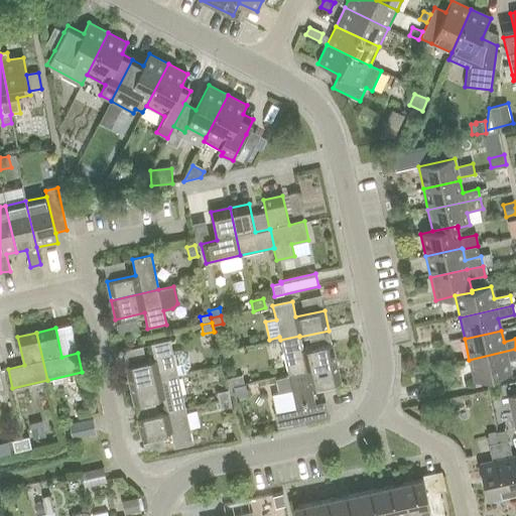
[(302,351),(299,337),(299,336),(280,340),(288,374),(336,364),(332,345),(302,351)]
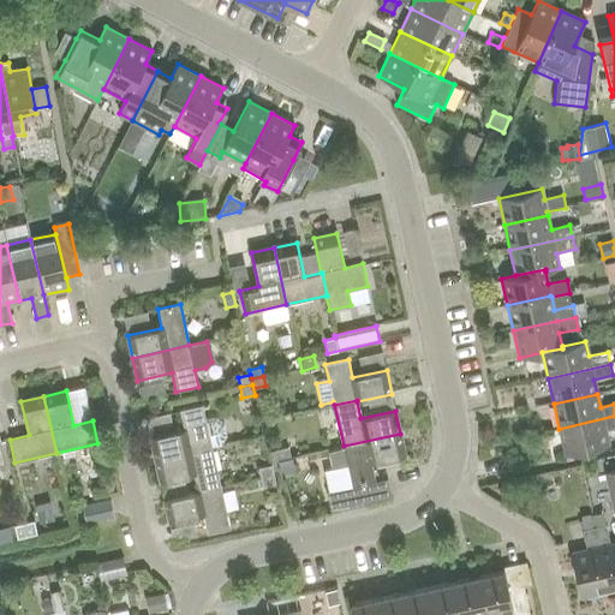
[(212,447),(212,446),(220,445),(226,436),(225,428),(215,421),(207,423),(203,405),(179,411),(184,429),(149,437),(155,459),(212,447)]
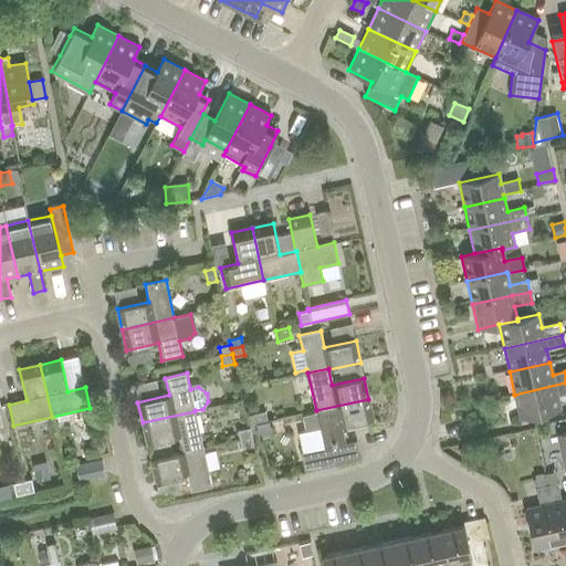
[(565,383),(514,395),(520,419),(561,410),(557,396),(565,394),(565,383)]
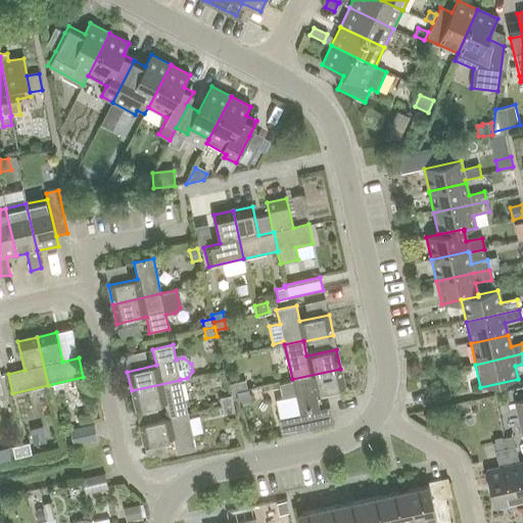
[(292,379),(292,381),(279,384),(282,398),(295,395),(299,414),(278,419),(281,432),(311,426),(307,413),(319,410),(316,394),(344,387),(340,369),(292,379)]
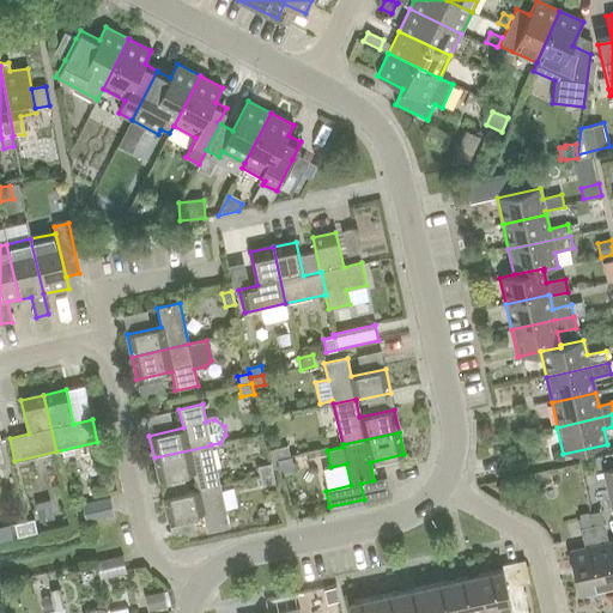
[(193,473),(196,490),(198,491),(220,485),(211,445),(155,457),(159,480),(193,473)]
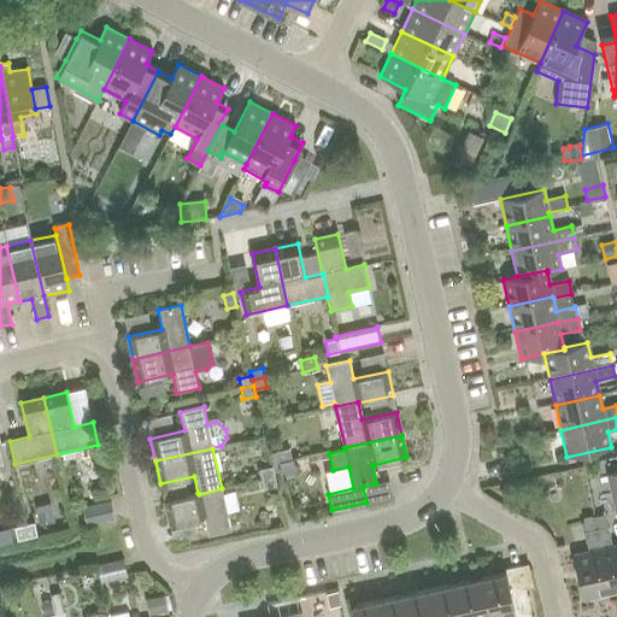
[(276,451),(281,470),(293,468),(289,448),(276,451)]
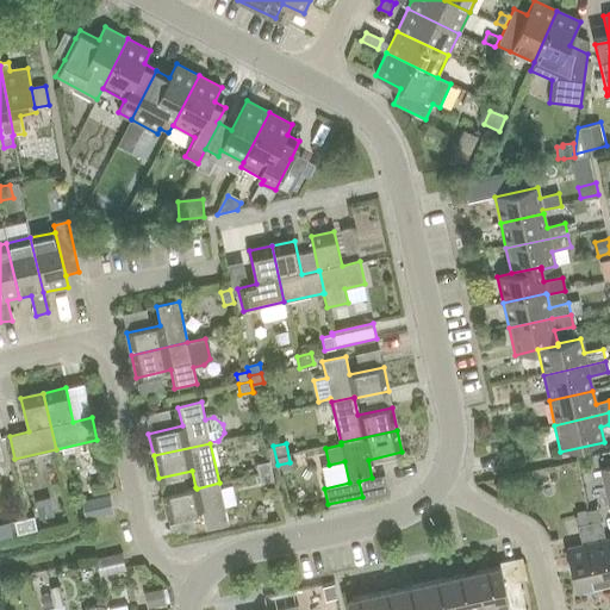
[(255,464),(257,474),(272,471),(269,460),(255,464)]
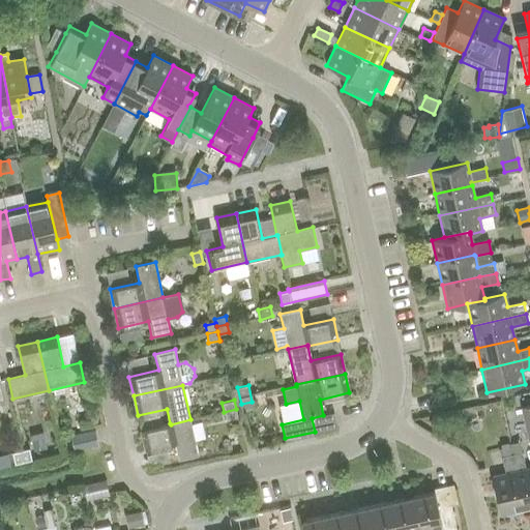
[(529,439),(529,405),(521,407),(529,440),(529,439)]
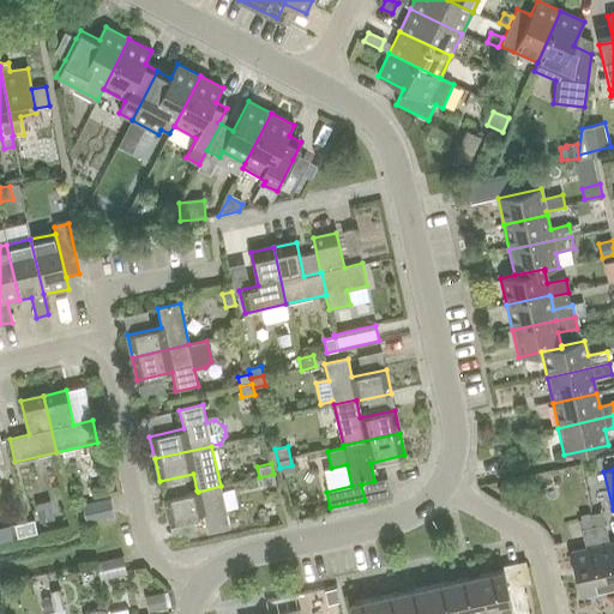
[(259,477),(262,487),(276,485),(274,474),(259,477)]
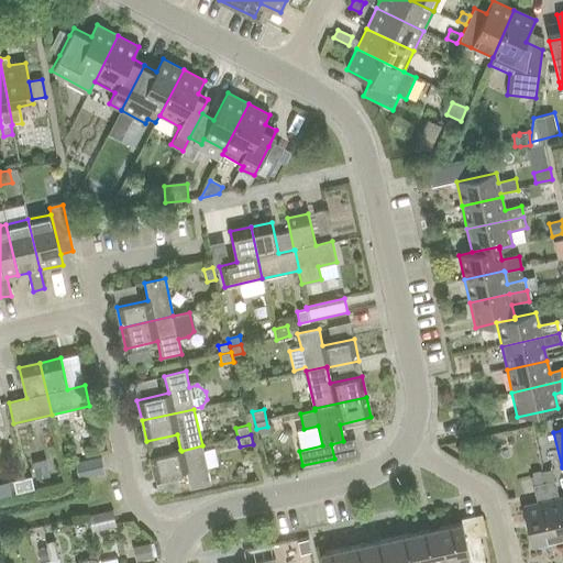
[(210,484),(202,445),(181,451),(180,450),(150,456),(154,478),(186,472),(189,488),(210,484)]
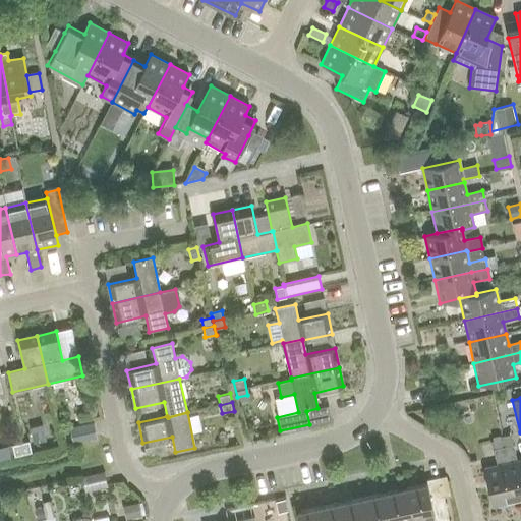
[(62,431),(65,444),(97,437),(94,421),(69,427),(70,429),(62,431)]
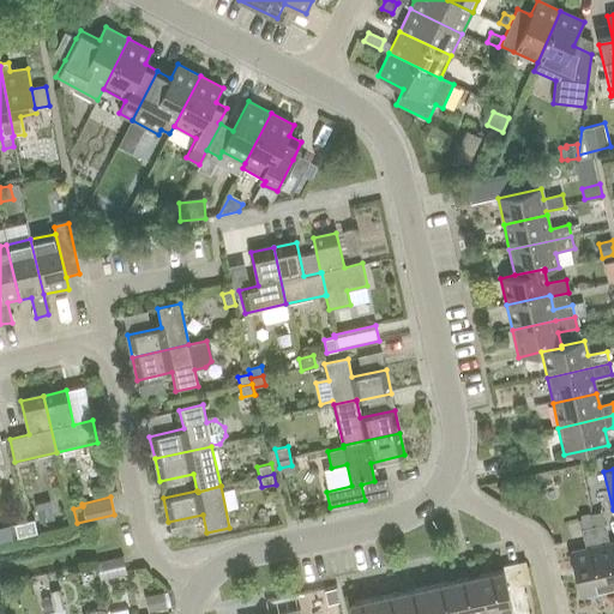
[(34,503),(38,523),(54,518),(49,499),(34,503)]
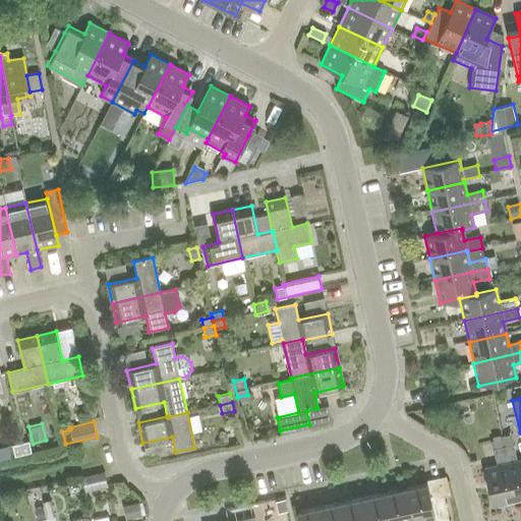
[(252,431),(245,432),(247,441),(254,440),(252,431)]
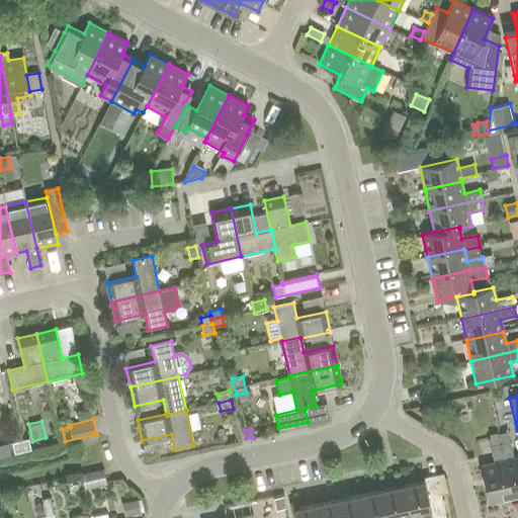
[(20,440),(22,450),(31,448),(28,438),(20,440)]
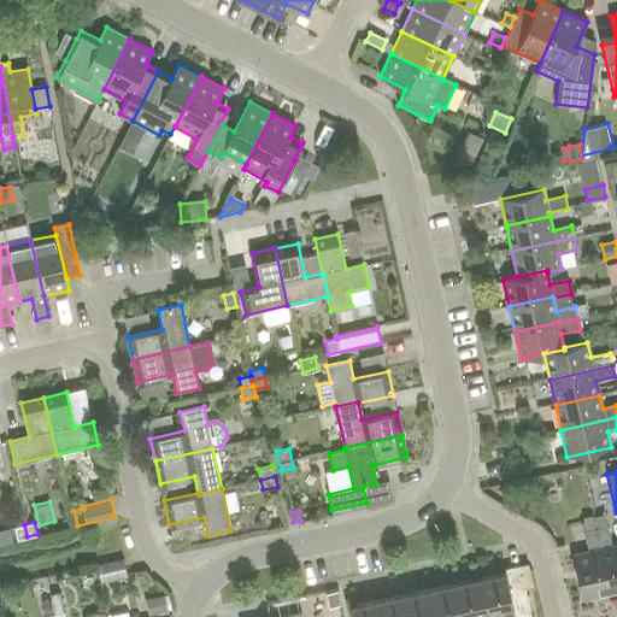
[(15,527),(17,539),(27,536),(24,524),(15,527)]
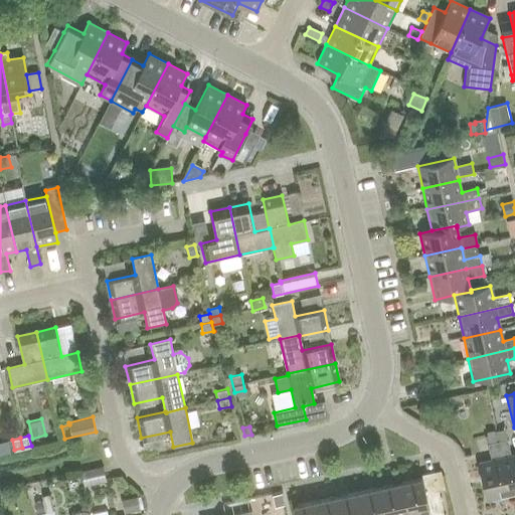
[(0,441),(0,453),(10,451),(7,440),(0,441)]
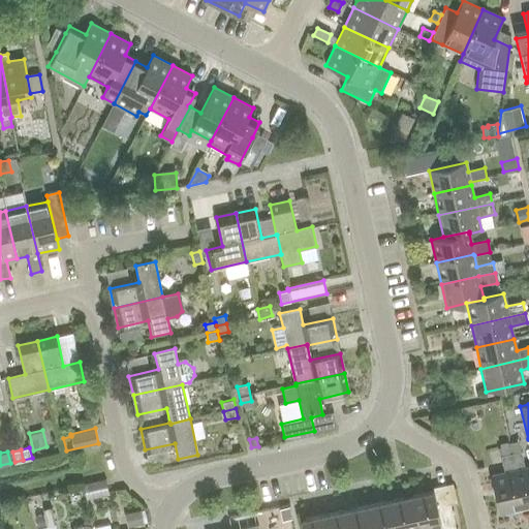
[(510,455),(523,508),(528,506),(528,467),(525,468),(521,452),(510,455)]
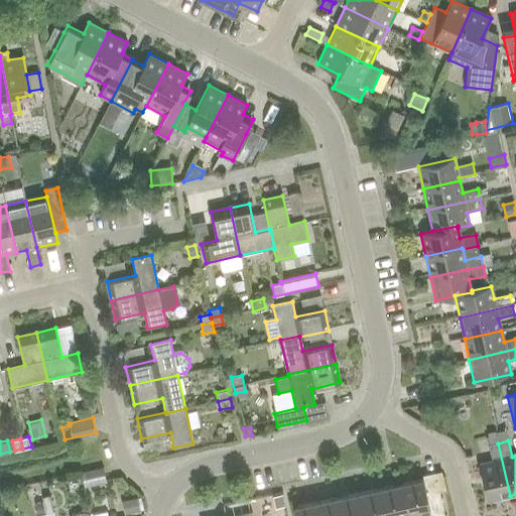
[(510,496),(498,443),(489,445),(492,462),(480,464),(488,500),(510,496)]
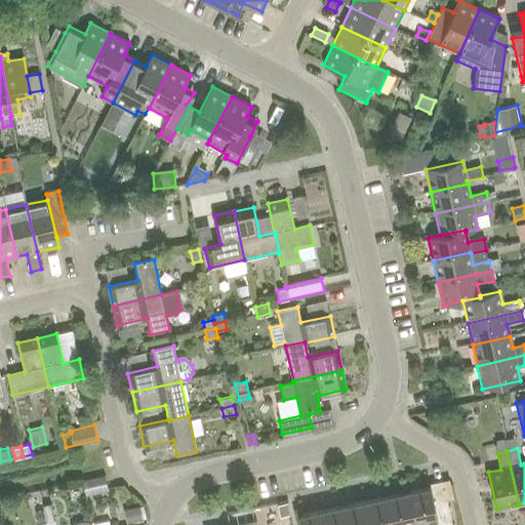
[(82,480),(85,495),(109,490),(105,475),(82,480)]
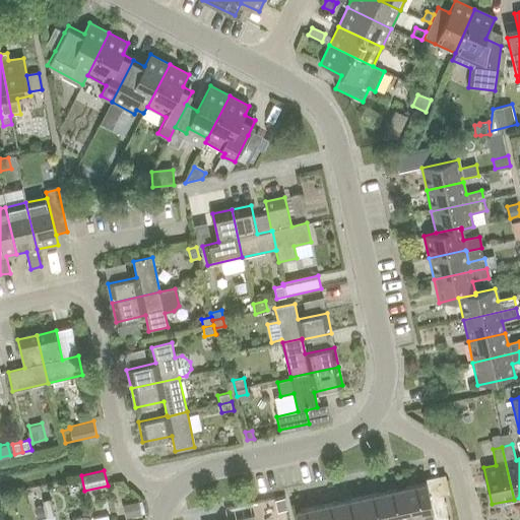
[(410,519),(447,519),(442,496),(430,499),(427,482),(404,488),(410,519)]
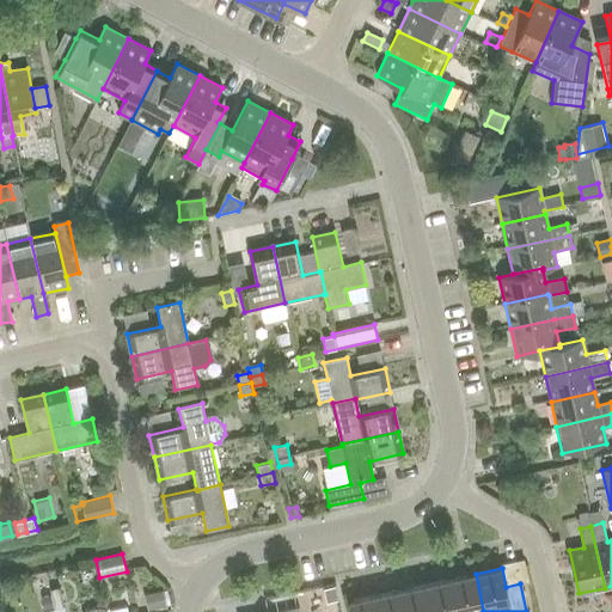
[(483,611),(476,574),(451,580),(457,611),(483,611)]
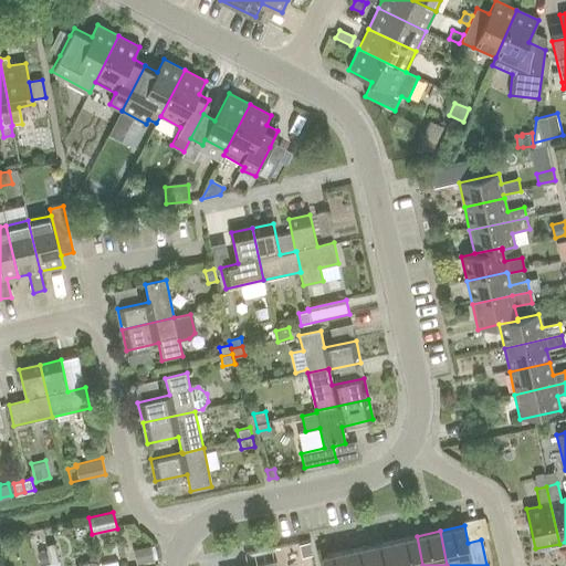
[(422,565),(417,536),(394,541),(398,565),(422,565)]
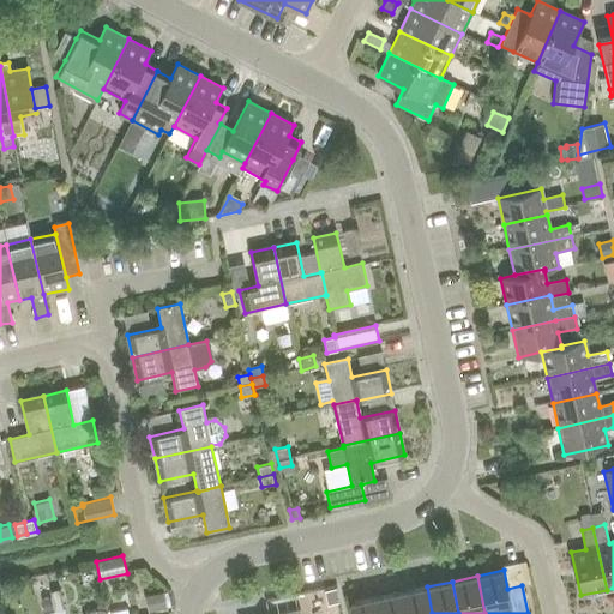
[(432,613),(427,587),(402,593),(405,613),(432,613)]
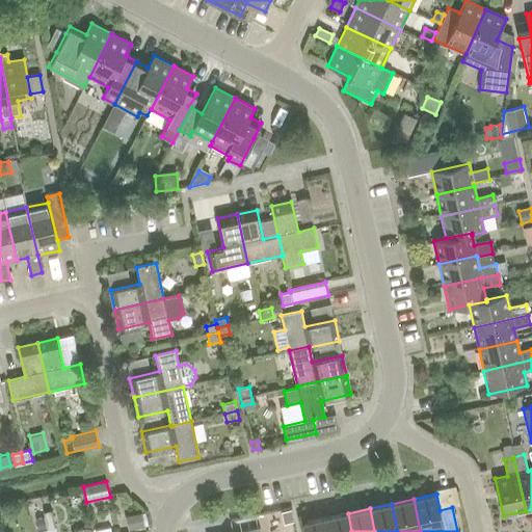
[(45,516),(44,516),(47,531),(56,531),(51,510),(44,512),(45,516)]
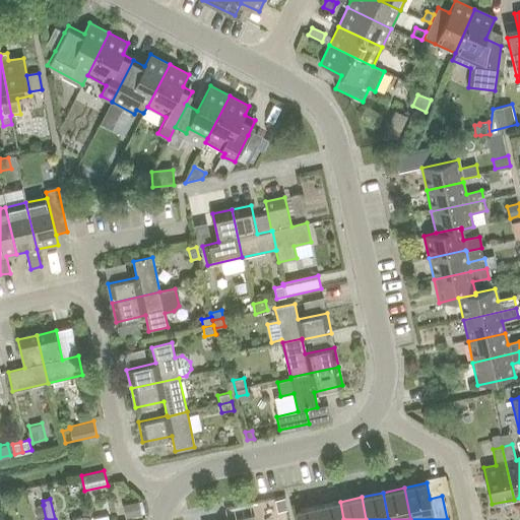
[(275,501),(277,512),(287,510),(284,499),(275,501)]
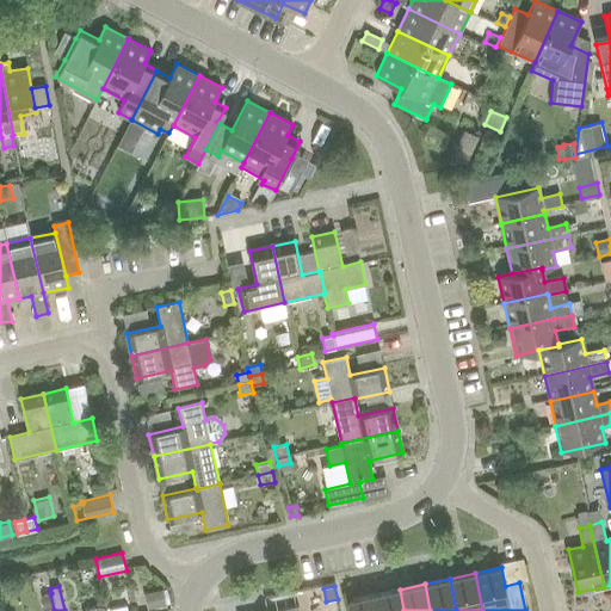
[(166,605),(162,588),(143,593),(147,610),(166,605)]
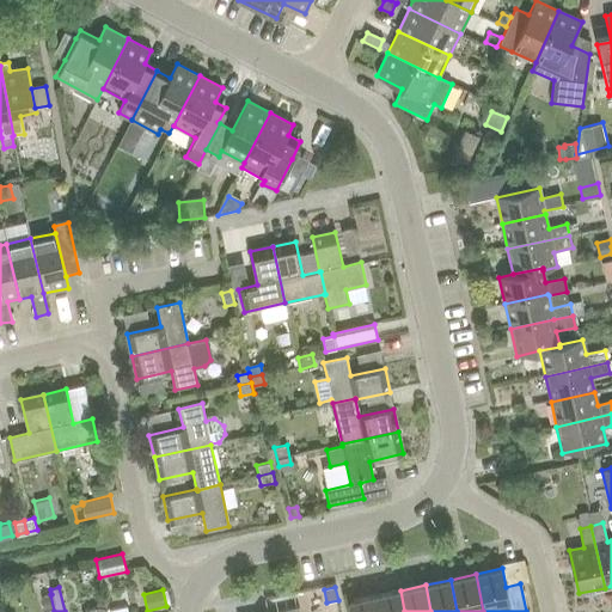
[(404,611),(401,591),(375,595),(378,611),(404,611)]
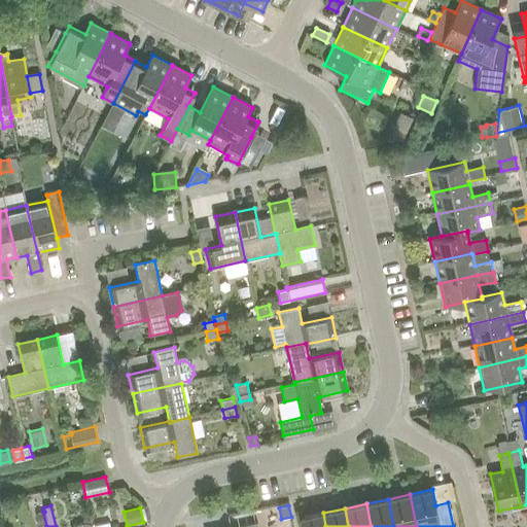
[(37,526),(46,526),(43,512),(35,514),(37,526)]
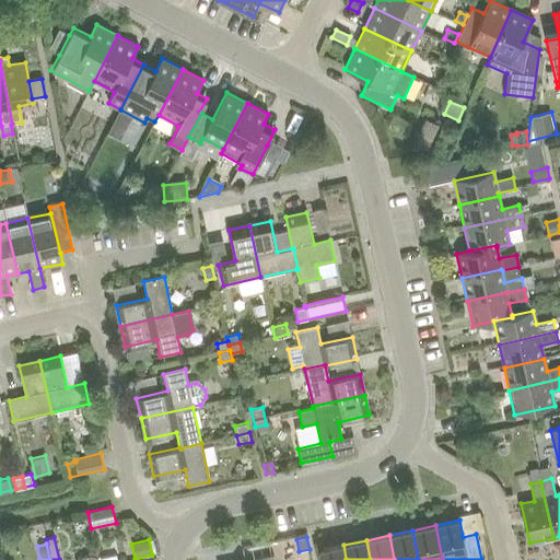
[(321,559),(346,559),(343,545),(319,550),(321,559)]
